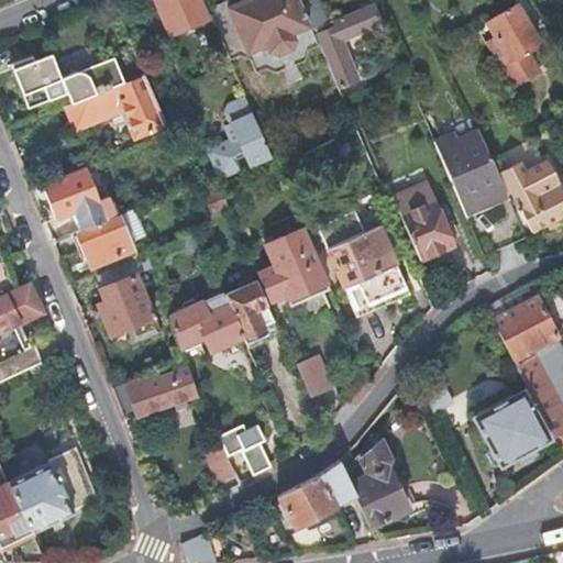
[(196,0),(155,0),(169,34),(205,19),(196,0)]
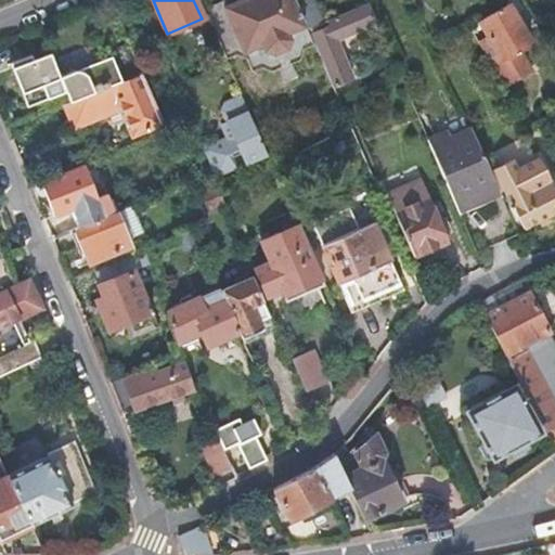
[(286,34),(305,25),(293,0),(242,0),(206,16),(226,60),(260,44),(263,51),(272,54),(286,49),(288,40),(286,34)]
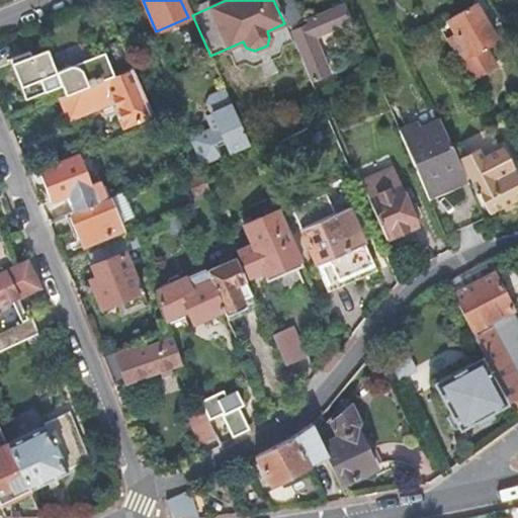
[(273,0),(284,23),(285,27),(300,21),(290,0),(273,0)]
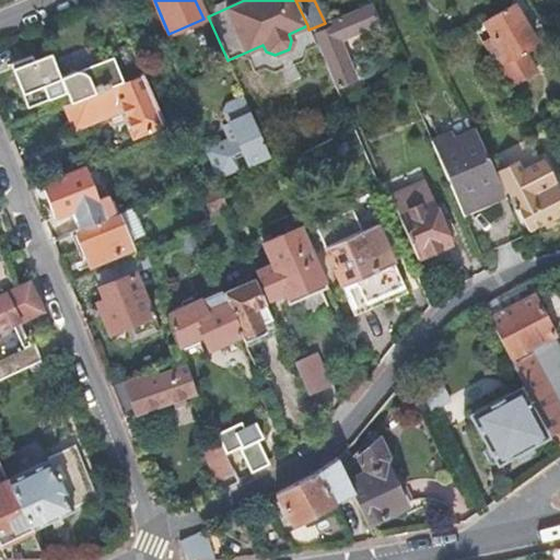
[(383,25),(372,2),(329,21),(331,26),(315,34),(338,86),(357,79),(340,44),(383,25)]
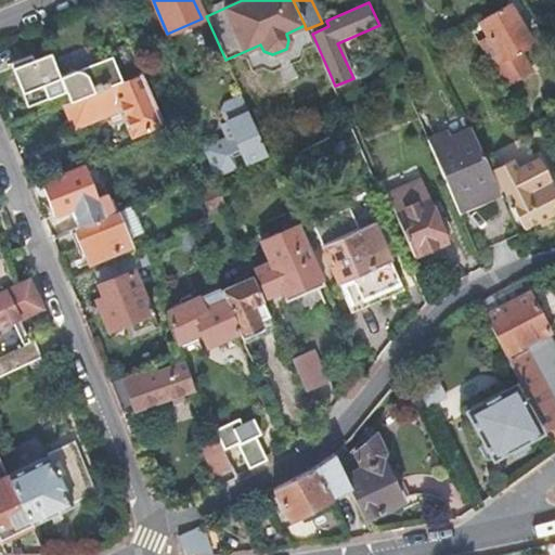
[(507,3),(502,7),(468,23),(474,33),(482,28),(488,38),(479,42),(503,87),(531,72),(519,50),(529,44),(507,3)]
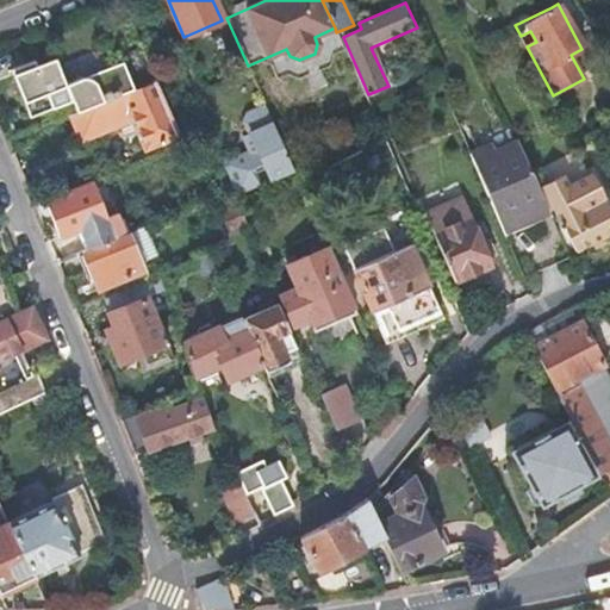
[(33,58),(11,68),(30,117),(72,100),(76,111),(134,88),(123,61),(82,76),(82,74),(64,81),(55,57),(36,64),(33,58)]
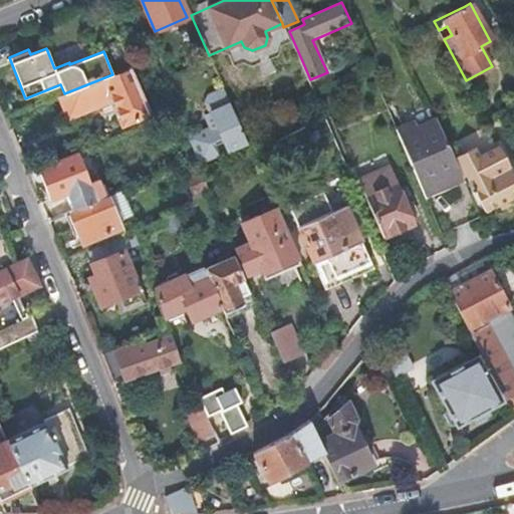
[(151,112),(132,67),(117,72),(112,74),(64,93),(56,96),(65,120),(88,112),(93,104),(97,103),(103,106),(114,102),(123,123),(151,112)]
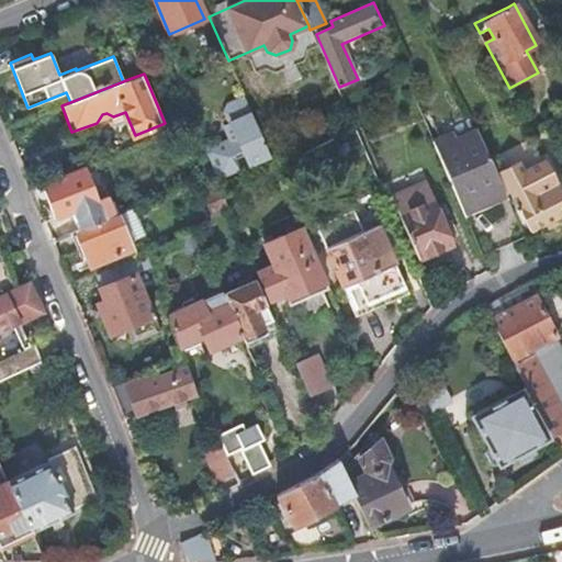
[(270,156),(247,103),(226,112),(231,122),(223,125),(231,145),(226,147),(232,160),(243,156),(247,166),(270,156)]
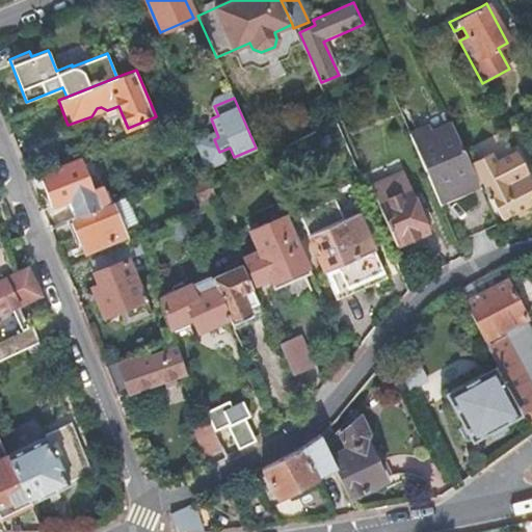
[(444,207),(483,189),(481,184),(471,162),(453,124),(453,123),(415,140),(444,207)]
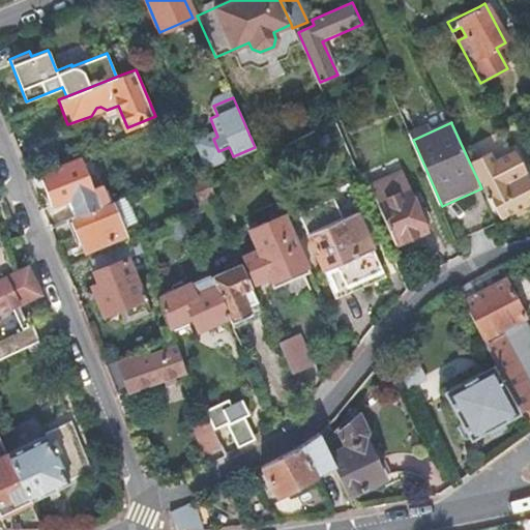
[(469,162),(479,183),(483,181),(503,215),(514,209),(518,215),(527,209),(524,204),(529,200),(529,181),(512,150),(495,160),(490,151),(469,162)]
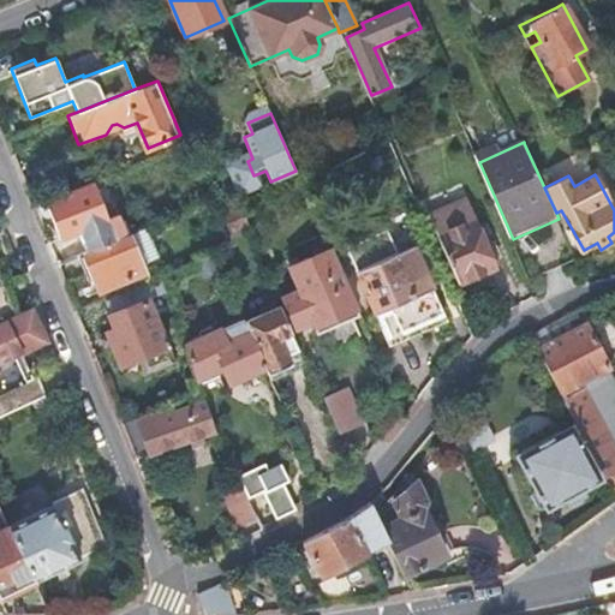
[(87,227),(95,248),(127,236),(131,233),(123,214),(109,219),(103,204),(107,202),(101,189),(89,193),(87,185),(46,201),(60,237),(87,227)]
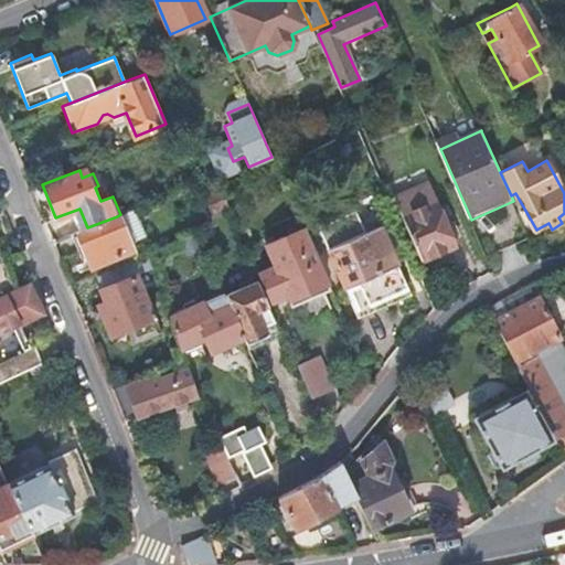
[(392,196),(419,258),(452,244),(449,235),(456,232),(445,208),(438,210),(426,181),(392,196)]
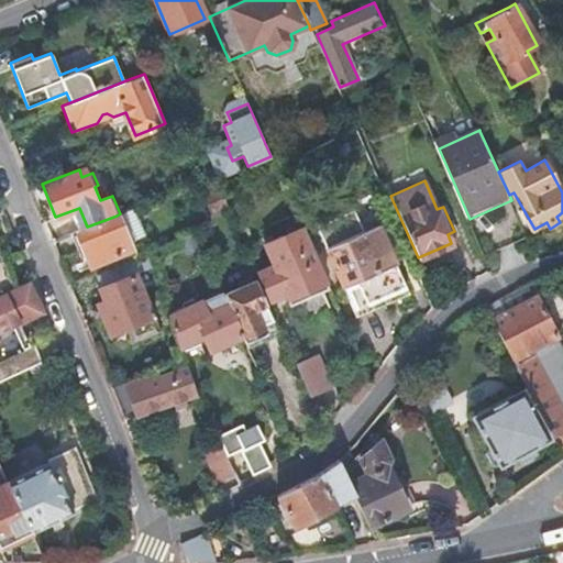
[(209,212),(228,205),(222,189),(202,197),(209,212)]
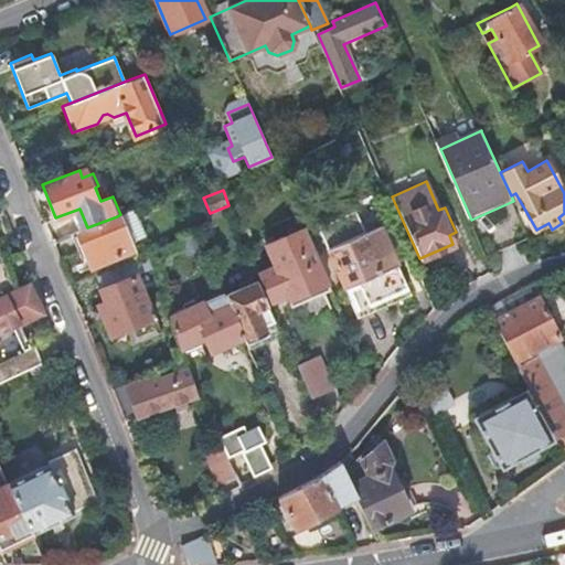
[(356,317),(408,294),(376,223),(361,231),(352,209),(316,225),(356,317)]
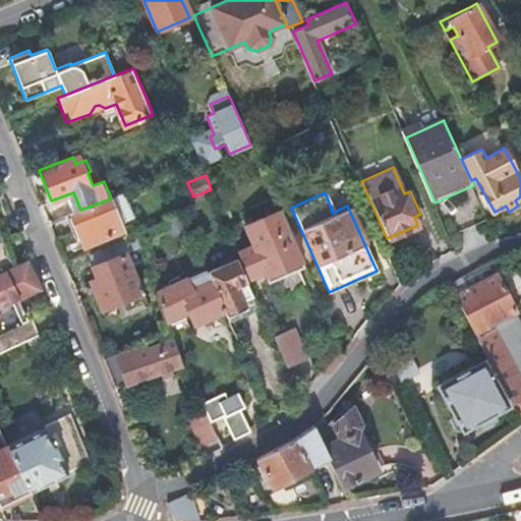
[(80,210),(64,217),(73,236),(78,233),(84,248),(122,233),(119,226),(123,224),(133,219),(122,193),(111,197),(108,199),(80,210)]
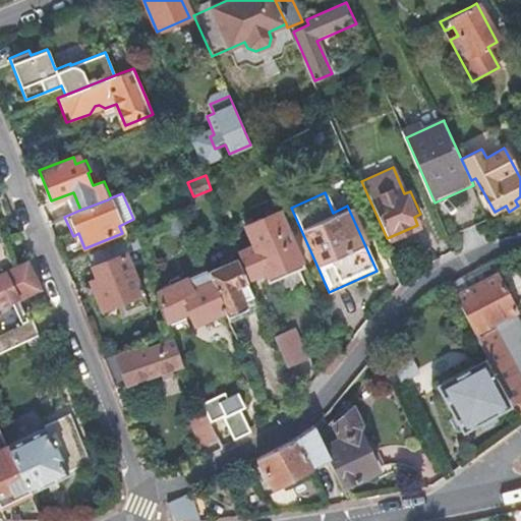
[(237,251),(249,279),(264,272),(266,277),(302,261),(280,210),(243,226),(252,245),(237,251)]
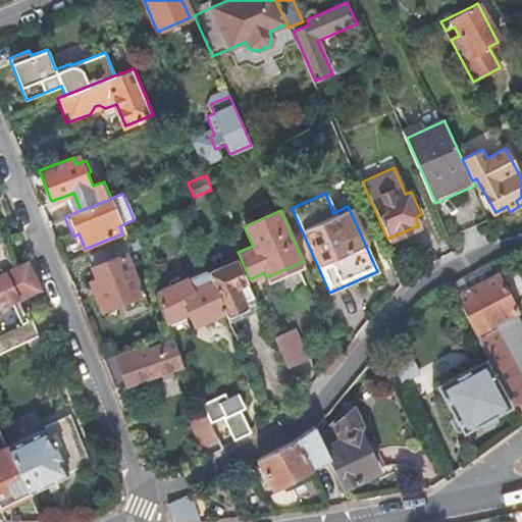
[(187,227),(181,215),(167,221),(173,233),(187,227)]
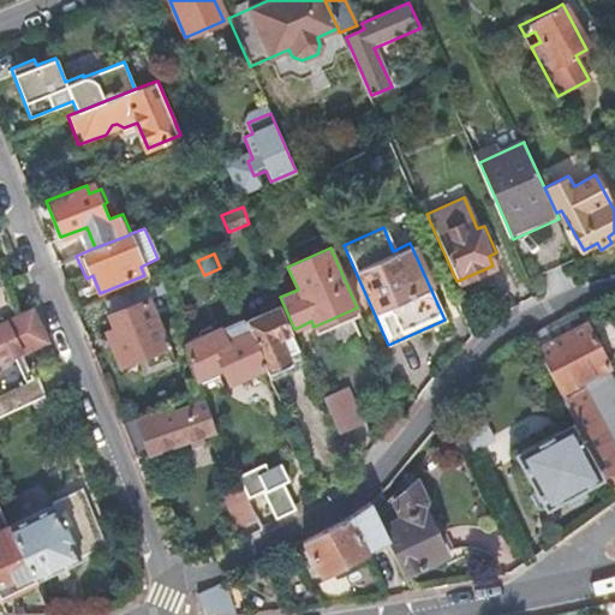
[(157,258),(145,264),(148,269),(160,264),(157,258)]
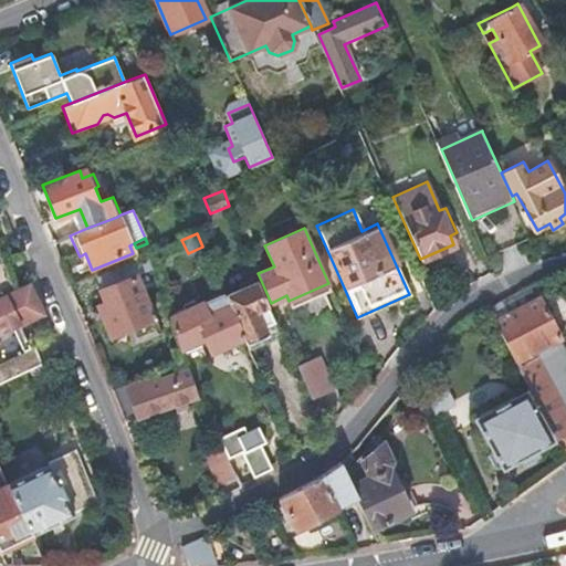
[(92,270),(85,253),(80,257),(86,272),(92,270)]
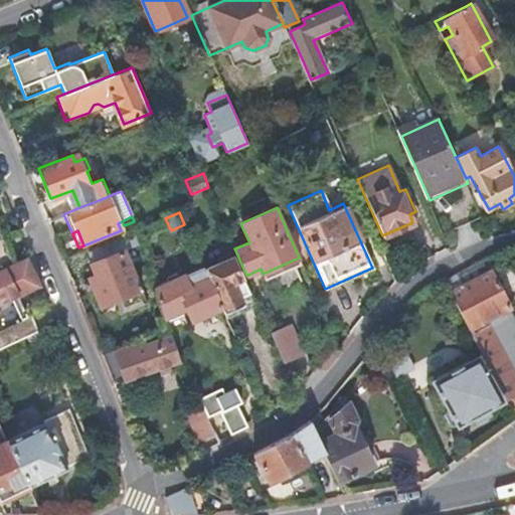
[(0,262),(14,255),(6,236),(0,238),(0,262)]
